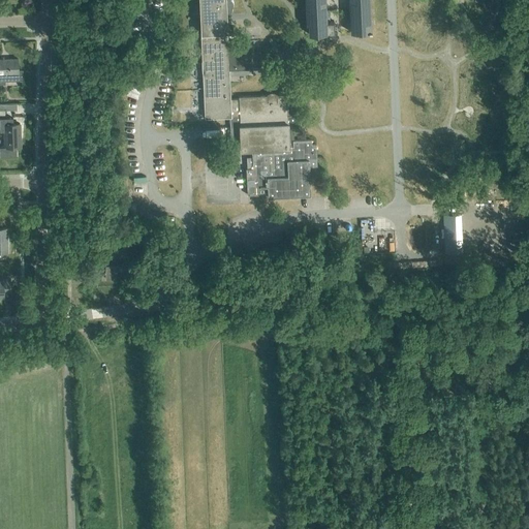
[(198,0),(205,119),(229,118),(230,99),(229,69),(252,68),(250,40),(228,41),(226,13),(229,13),(231,12),(231,9),(231,7),(232,5),(232,2),(231,0),(230,0),(198,0)]
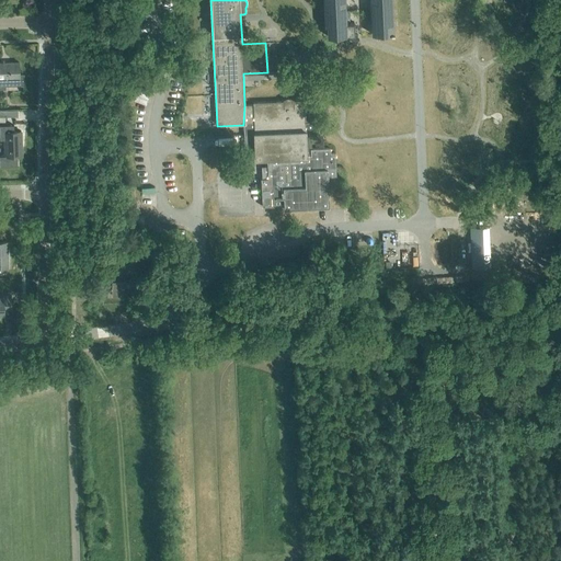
[(323,0),(325,25),(327,25),(328,36),(355,35),(354,23),(346,23),(346,22),(346,19),(344,0),(370,0),(371,29),(373,32),(373,34),(393,34),(391,0),(323,0)]
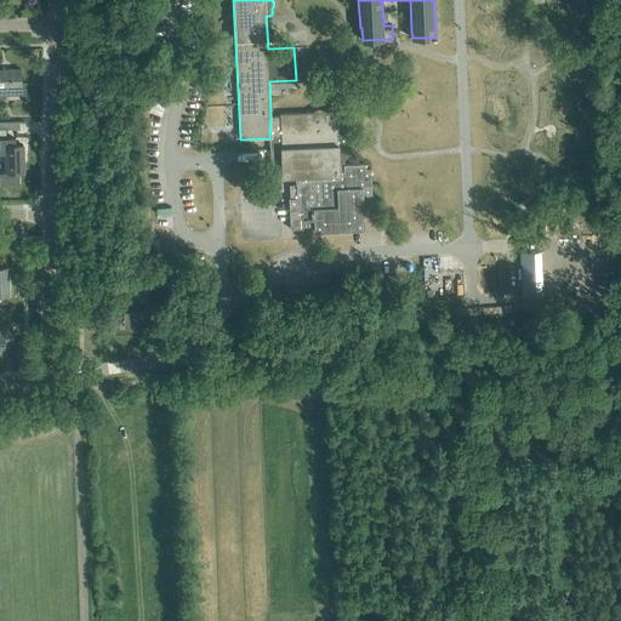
[(0,69),(0,97),(5,98),(5,95),(26,93),(26,84),(21,84),(21,69),(0,69)]
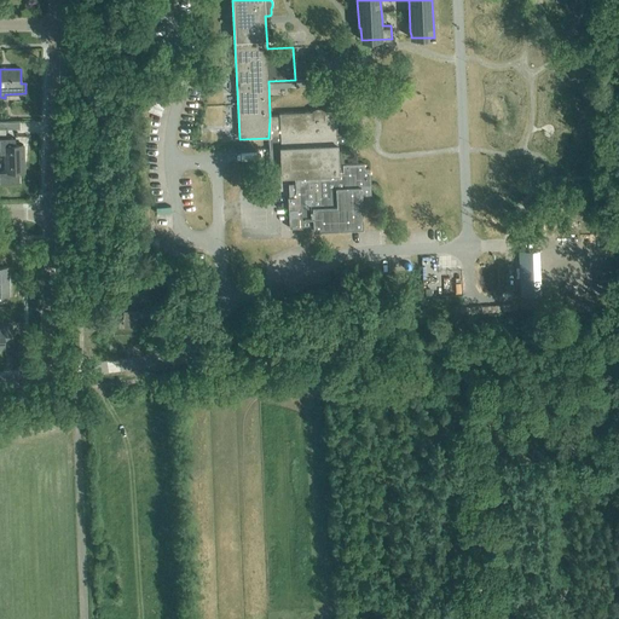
[(270,116),(268,138),(271,173),(282,172),(282,175),(299,174),(299,178),(294,178),(295,184),(288,184),(289,197),(288,197),(289,229),(313,227),(313,231),(363,229),(360,187),(371,187),(370,168),(364,169),(364,163),(343,165),(342,145),(347,145),(346,117),(345,108),(334,109),(334,111),(279,114),(279,116),(270,116)]
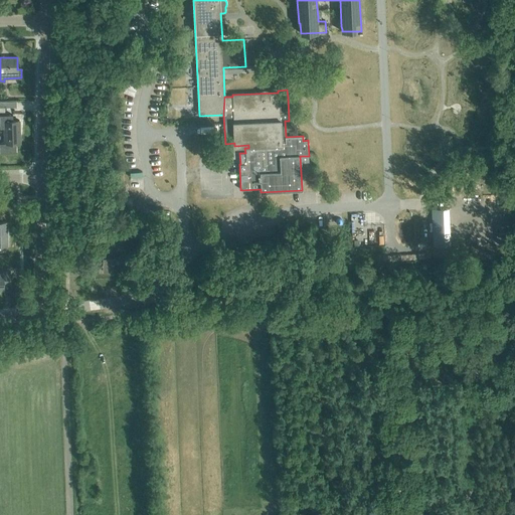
[(0,143),(0,152),(16,151),(16,143),(20,143),(19,121),(12,121),(12,115),(0,115),(0,128),(4,129),(4,143),(0,143)]
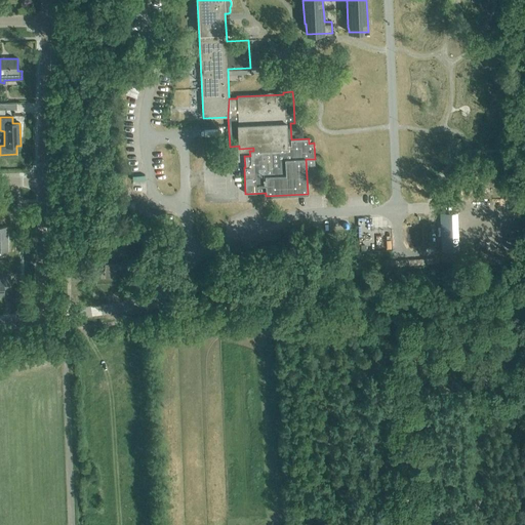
[(457,213),(440,213),(441,235),(441,251),(458,250),(458,234),(457,218),(457,213)]
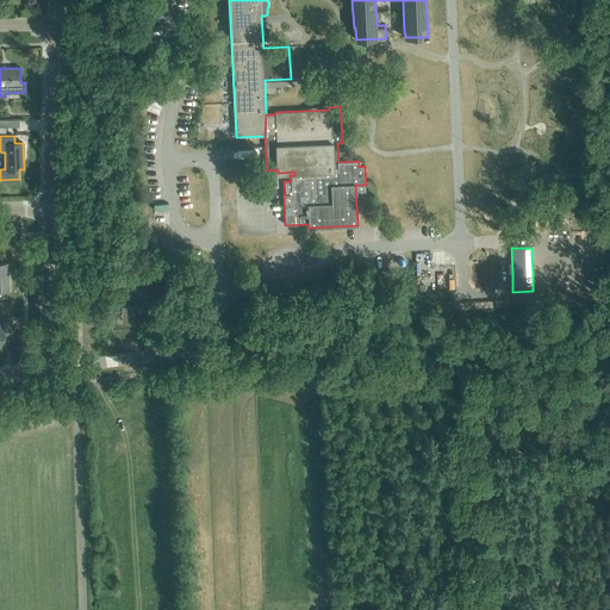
[(143,322),(143,305),(122,305),(122,322),(143,322)]
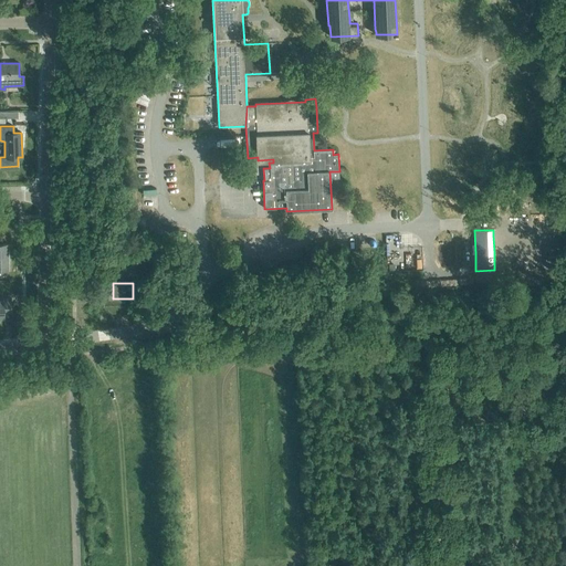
[(0,317),(4,318),(3,313),(11,313),(10,299),(2,299),(3,302),(0,301),(0,317)]
